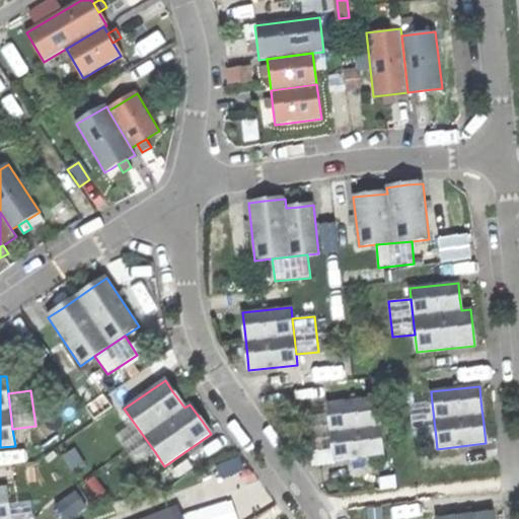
[(328,410),(328,414),(334,450),(334,455),(335,460),(383,455),(376,397),(327,403),(328,410)]
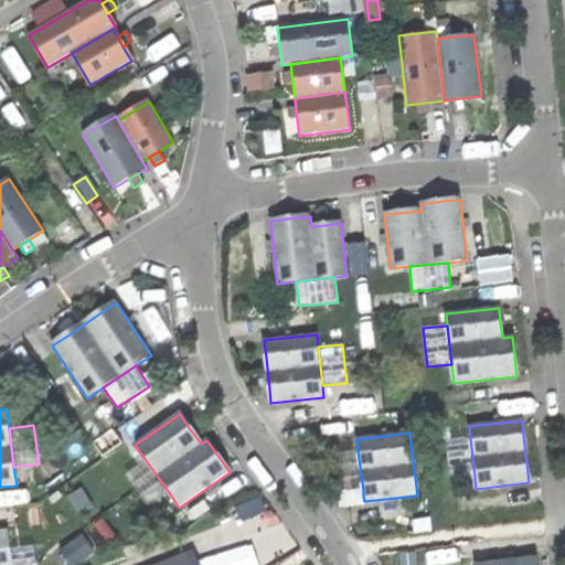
[(450,479),(475,477),(470,438),(446,440),(450,479)]
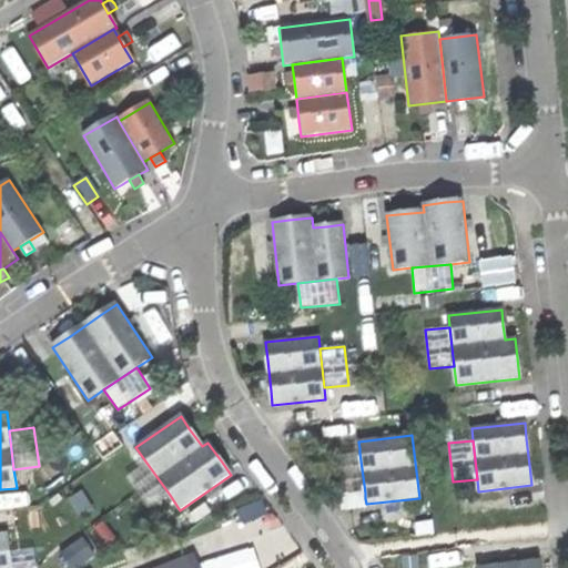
[(340,495),(365,493),(359,453),(335,456),(340,495)]
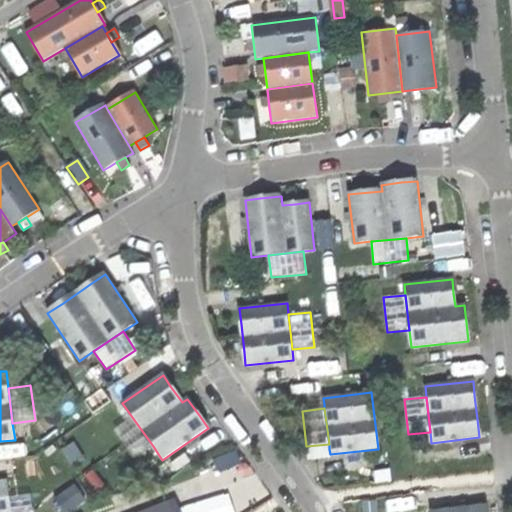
[(134,459),(153,446),(132,417),(114,430),(134,459)]
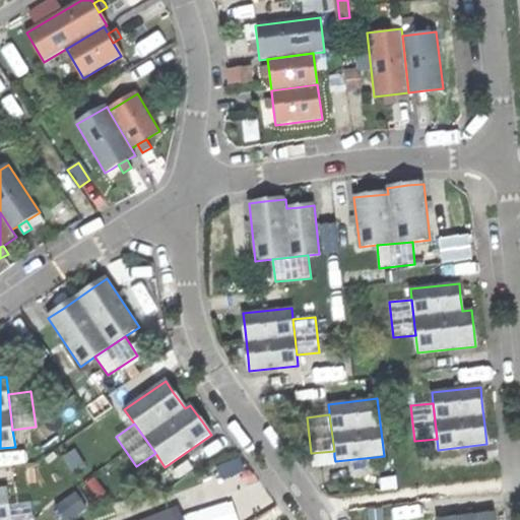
[(10,519),(9,506),(6,489),(0,489),(0,519),(10,519)]
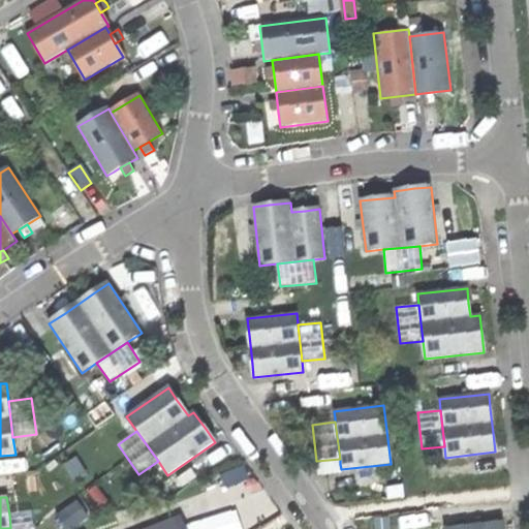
[(9,515),(10,528),(33,528),(32,511),(9,515)]
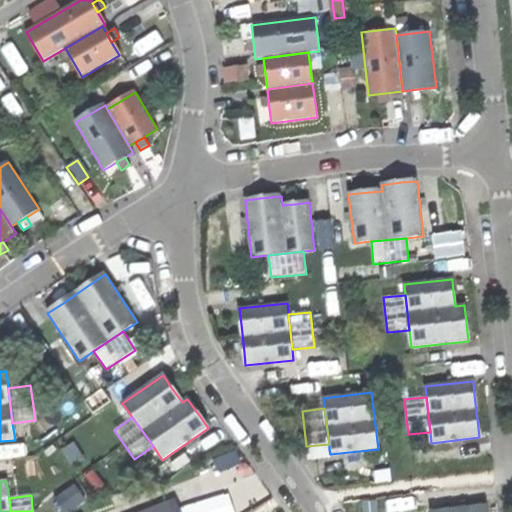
[(179,511),(175,501),(147,511),(179,511)]
